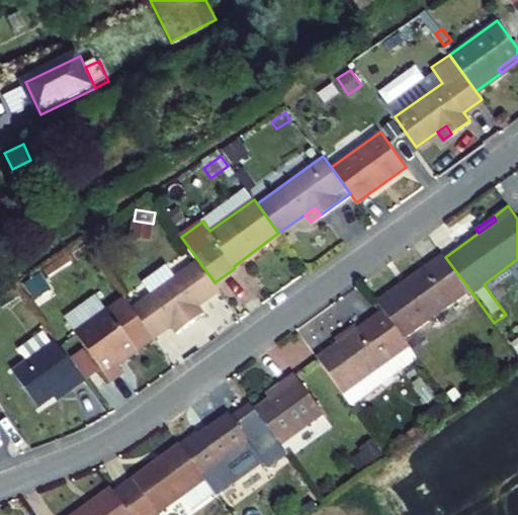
[(445,257),(442,253),(406,278),(408,281),(402,286),(400,283),(376,301),(382,309),(403,337),(469,289),(445,257)]
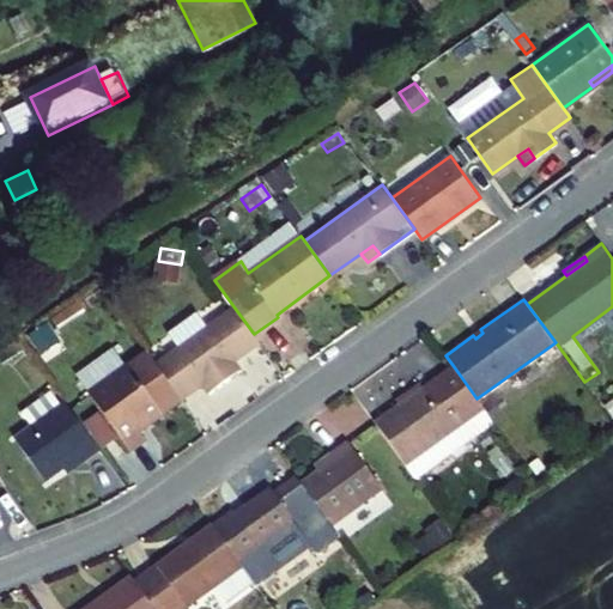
[(234,306),(156,363),(181,397),(202,383),(210,391),(231,376),(224,367),(235,359),(259,342),(254,334),(234,306)]
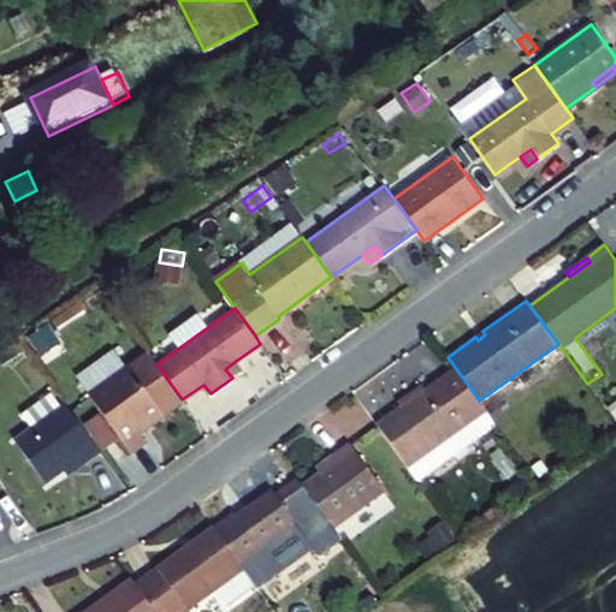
[(49,334),(41,322),(23,336),(31,348),(49,334)]
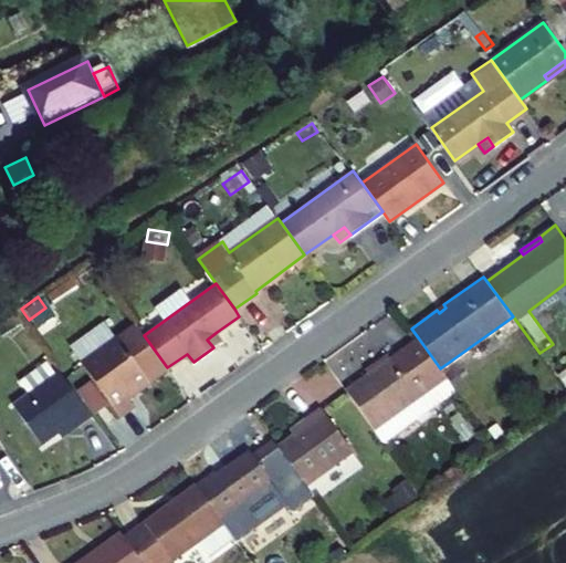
[(127,397),(167,367),(144,335),(136,324),(82,363),(121,416),(134,406),(127,397)]
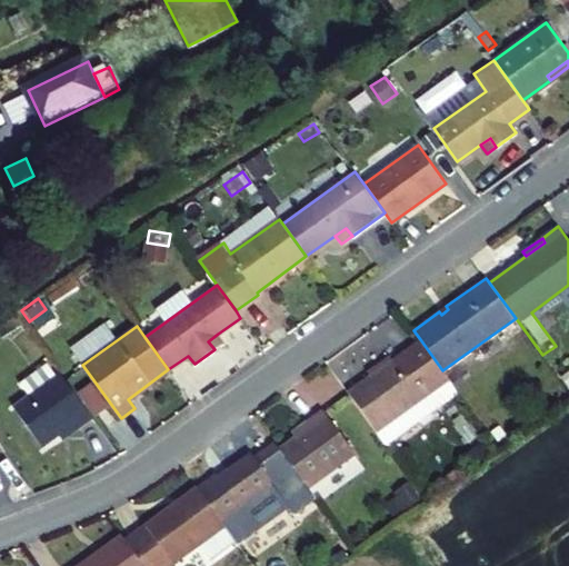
[(208,341),(215,349),(223,343),(218,334),(208,341)]
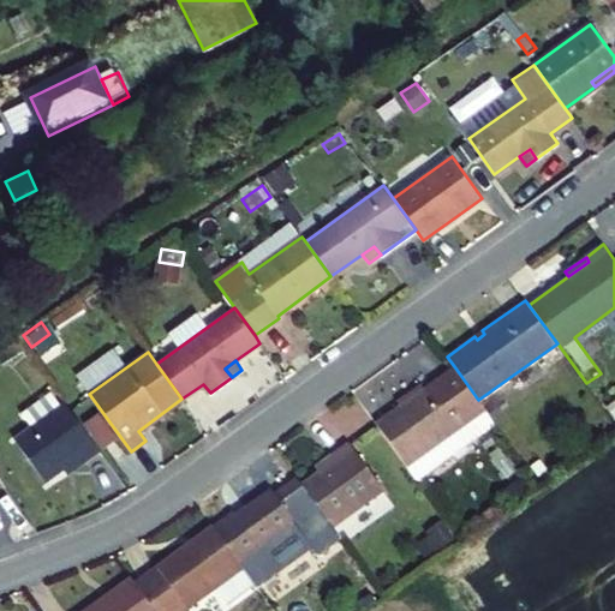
[(376,423),(406,465),(454,430),(484,408),(478,400),(454,366),(424,388),(401,405),(376,423)]
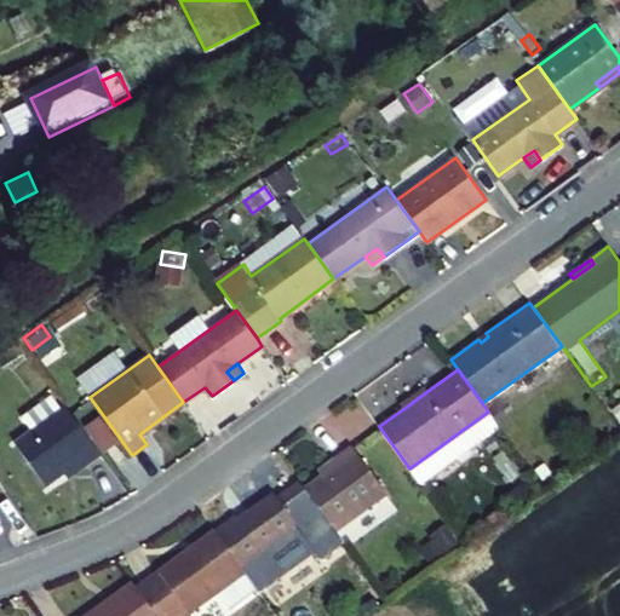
[(428,391),(424,386),(400,403),(405,408),(428,391)]
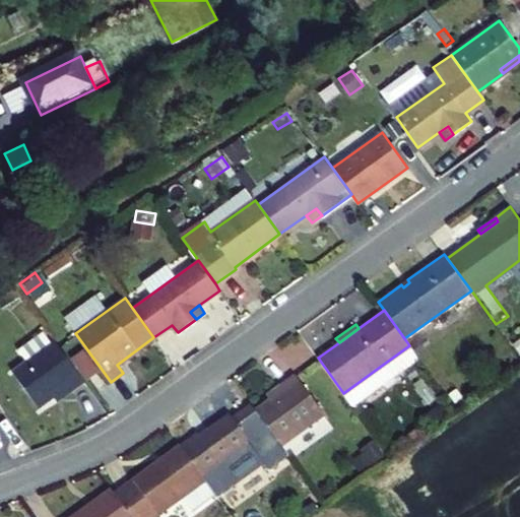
[(71,390),(84,380),(55,340),(52,343),(43,331),(18,348),(26,361),(12,372),(39,407),(55,395),(68,386),(71,390)]
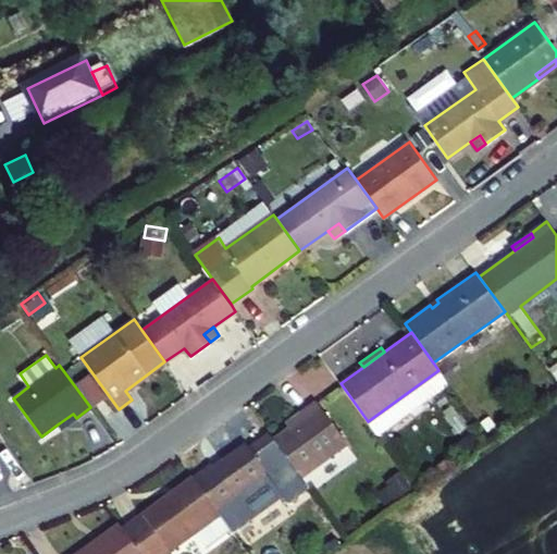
[(368,421),(376,433),(420,402),(411,390),(368,421)]
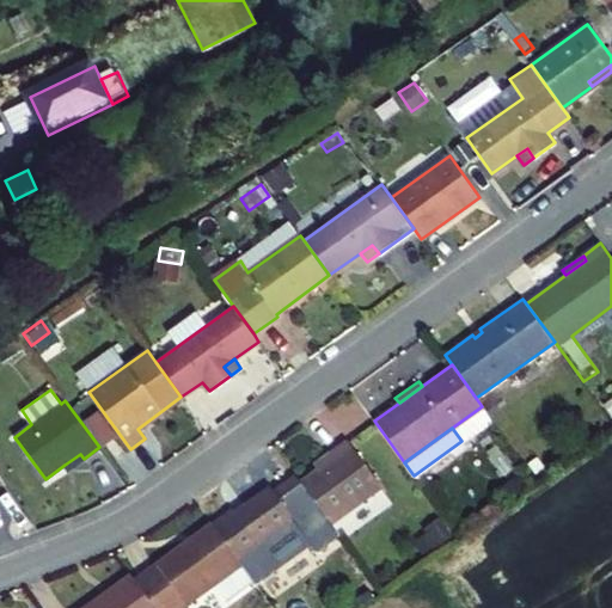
[(300,481),(331,523),(381,486),(348,440),(332,450),(336,455),(317,468),(300,481)]
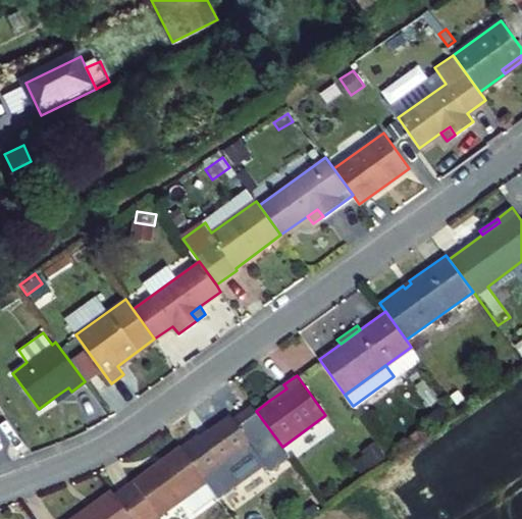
[(436,392),(428,379),(418,386),(426,399),(436,392)]
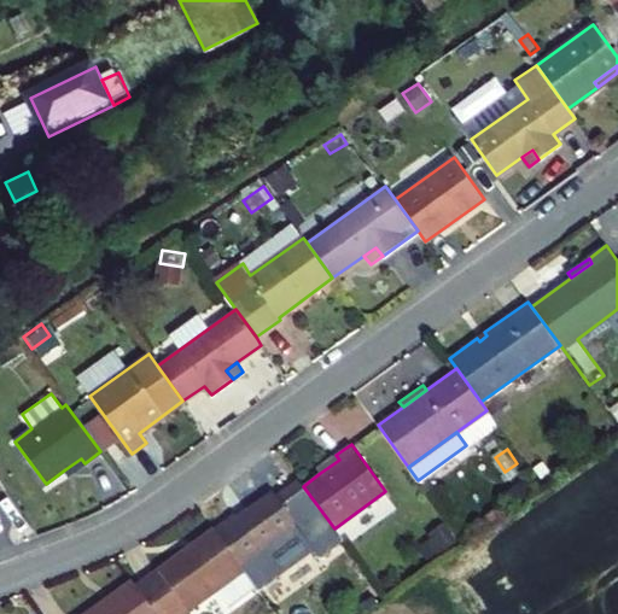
[(316,468),(320,473),(339,460),(336,455),(316,468)]
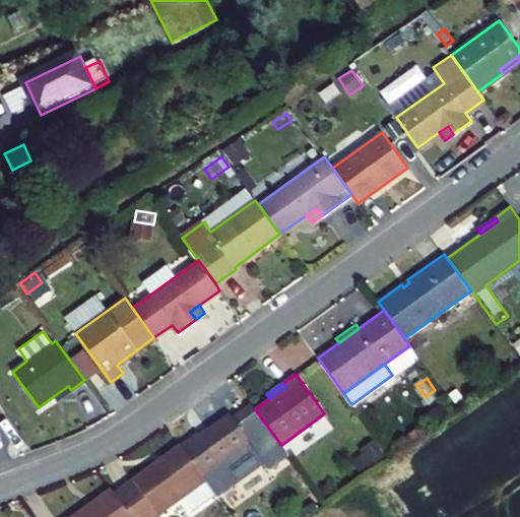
[(58,399),(71,390),(68,386),(55,395),(58,399)]
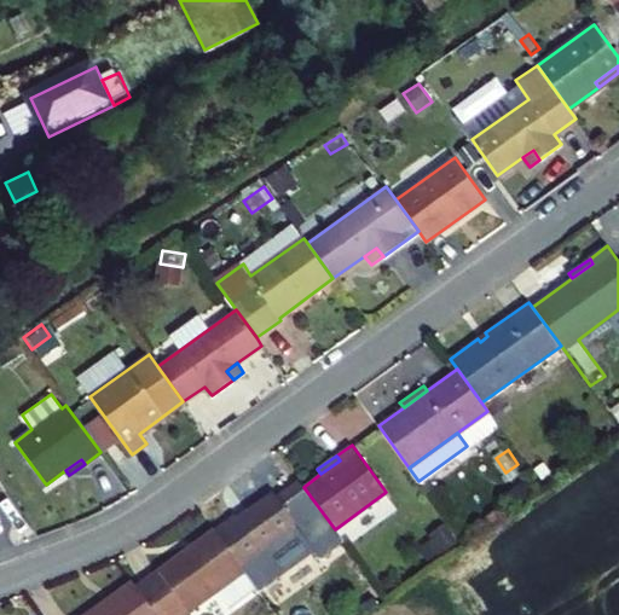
[(542,480),(550,474),(541,462),(533,468),(542,480)]
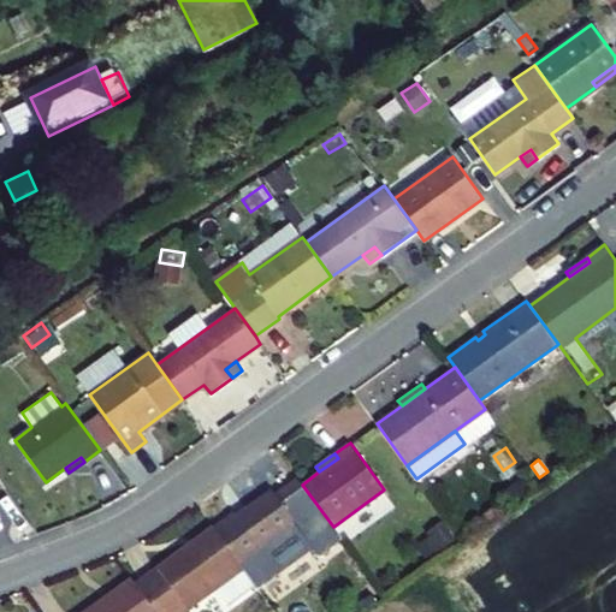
[(311,542),(333,527),(302,485),(297,477),(274,493),(272,489),(246,507),(248,511),(238,517),(235,511),(214,526),(241,564),(261,550),(264,552),(300,527),(311,542)]
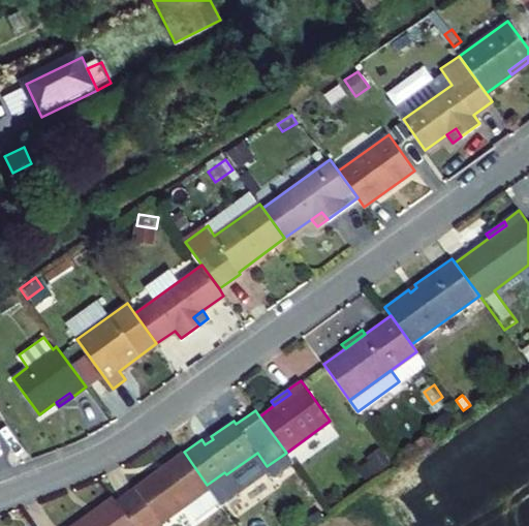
[(184,452),(117,500),(134,525),(162,525),(161,523),(210,488),(207,485),(184,452)]
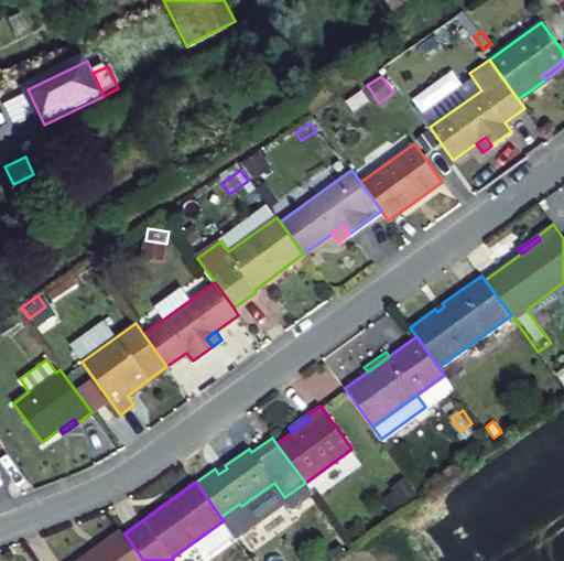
[(415,494),(405,482),(382,500),(391,511),(415,494)]
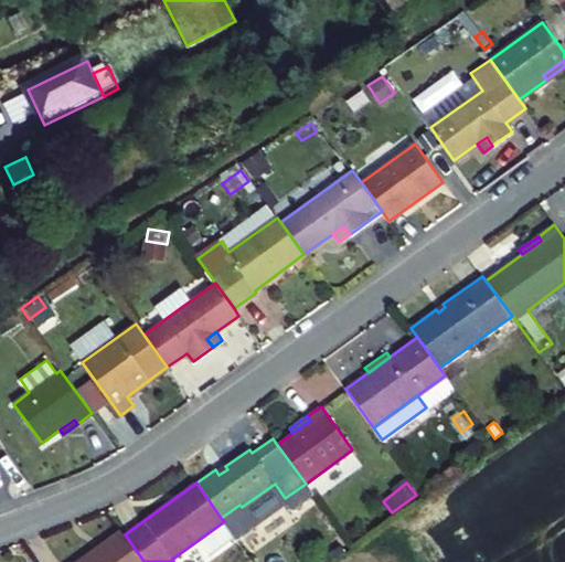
[(144,561),(125,534),(121,530),(76,561),(144,561)]
